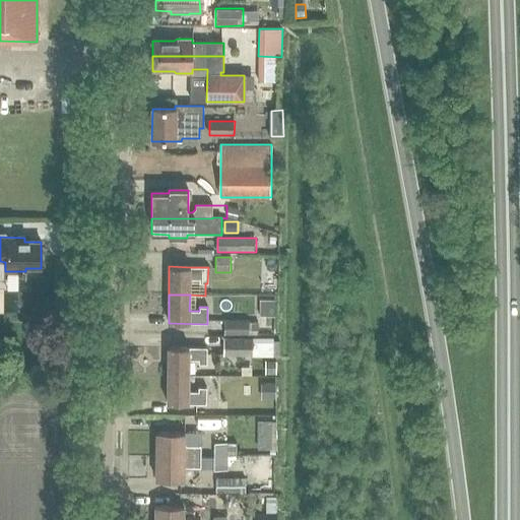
[(224,335),(250,335),(249,323),(249,321),(224,321),(224,335)]
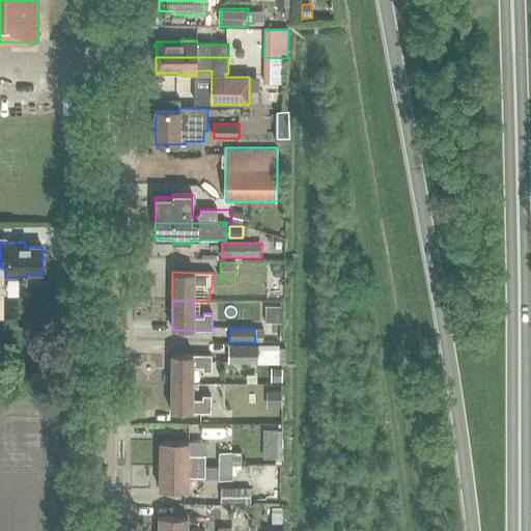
[(255,342),(262,342),(262,338),(263,338),(263,330),(254,330),(255,342)]
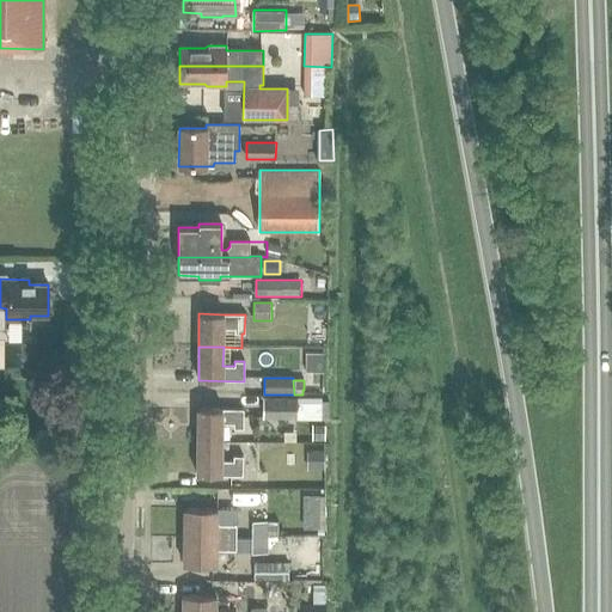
[(297,417),(297,398),(263,398),(263,420),(297,420),(297,417)]
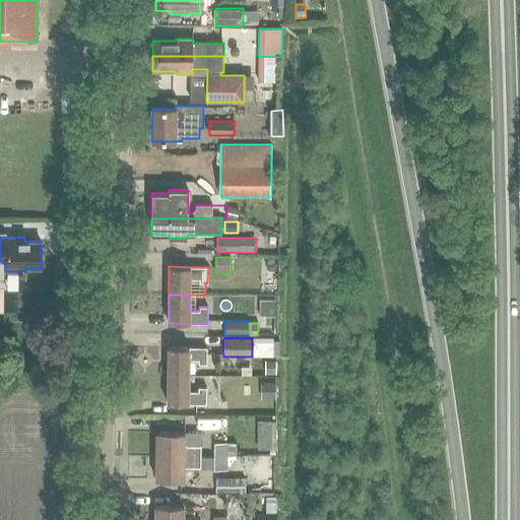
[(252,354),(252,356),(272,356),(272,339),(252,338),(252,354)]
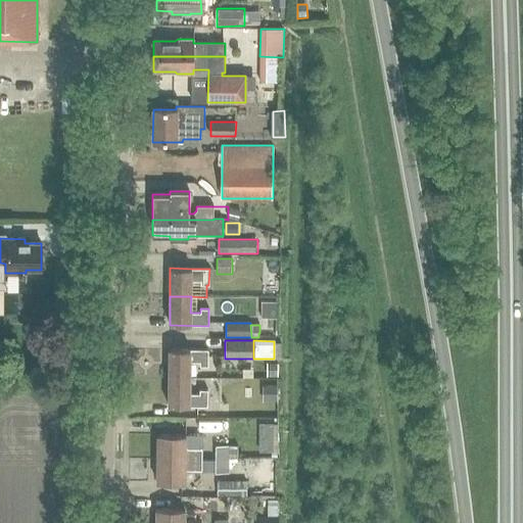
[(169,349),(169,377),(190,378),(190,362),(199,362),(199,366),(207,367),(208,350),(169,349)]
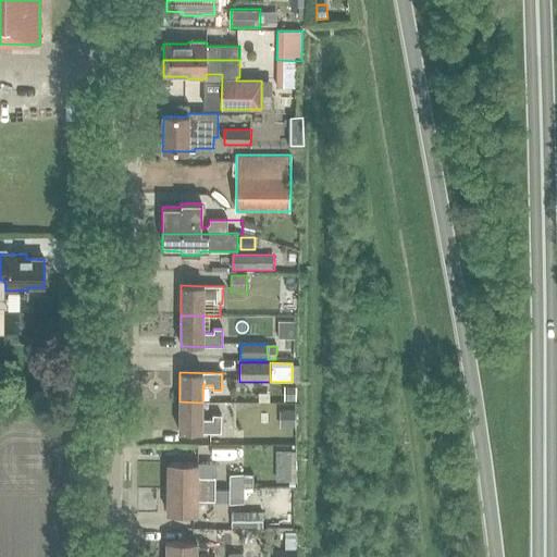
[(286,388),(286,401),(297,401),(297,388),(286,388)]
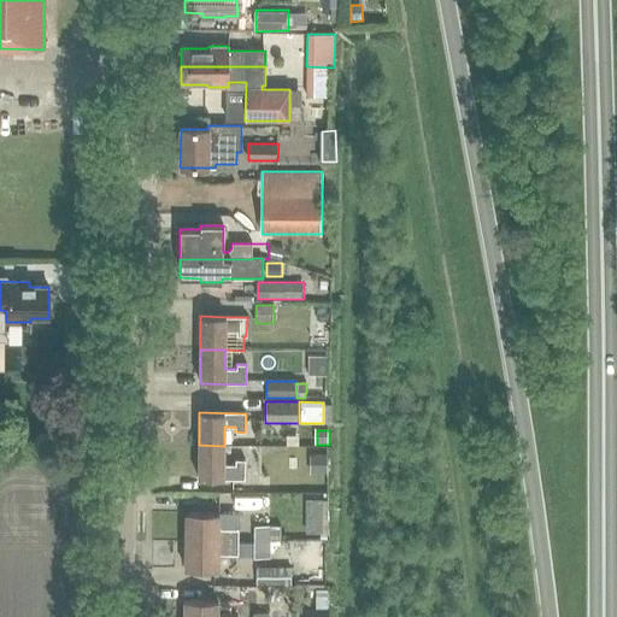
[(223,465),(224,446),(199,445),(199,479),(245,480),(245,460),(235,459),(235,465),(223,465)]
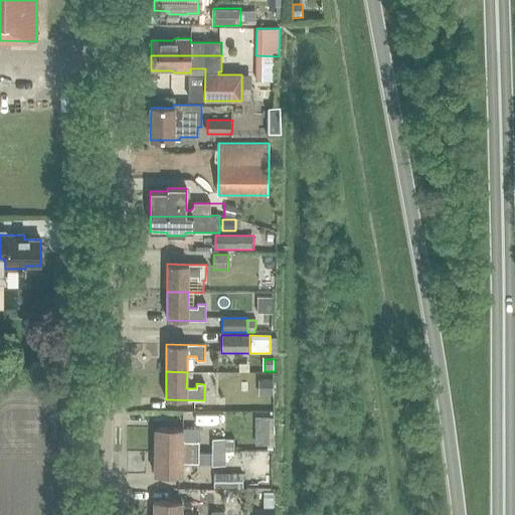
[(260,396),(274,396),(273,380),(259,381),(260,396)]
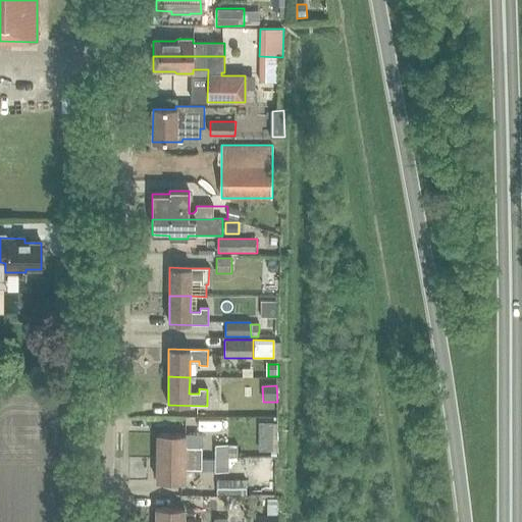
[(236,402),(235,411),(256,414),(257,405),(236,402)]
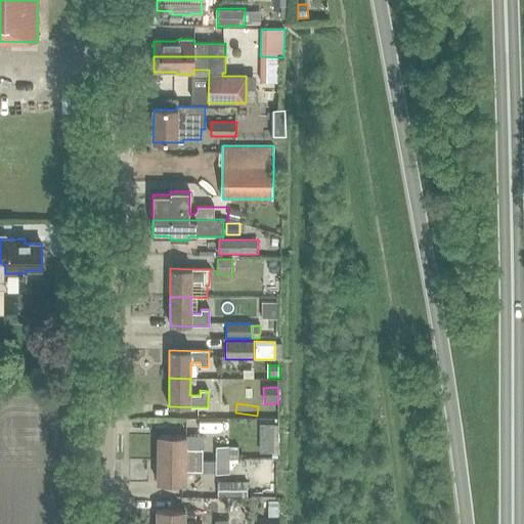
[(260,426),(260,439),(279,439),(280,426),(260,426)]
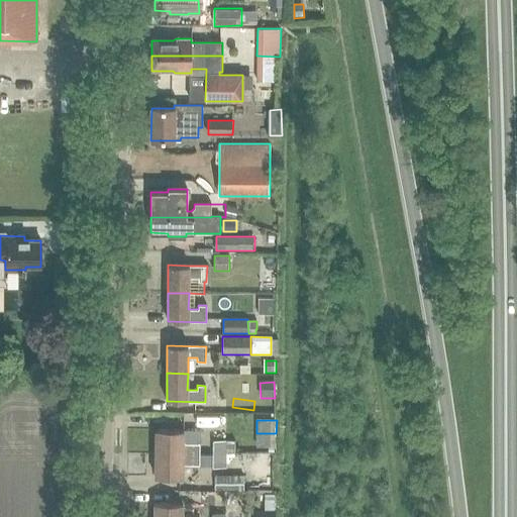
[(156,430),(156,453),(199,454),(200,443),(184,443),(184,430),(156,430)]
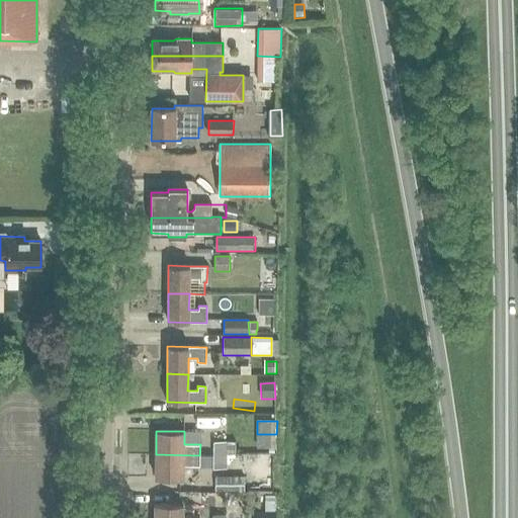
[(214,441),(214,455),(229,455),(229,453),(229,441),(214,441)]
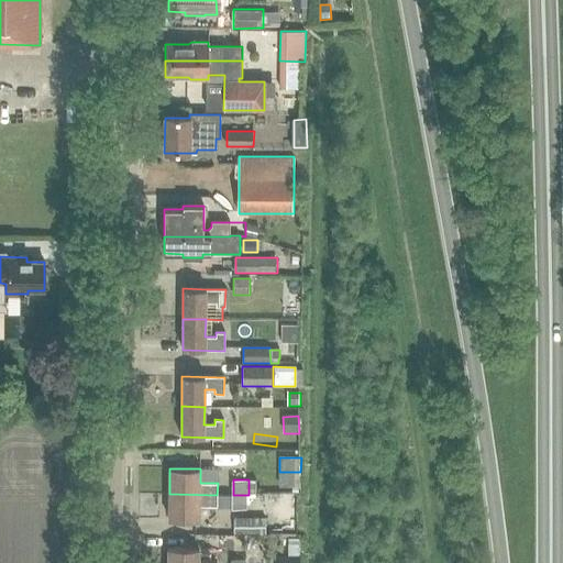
[(249,479),(249,493),(257,493),(257,479),(249,479)]
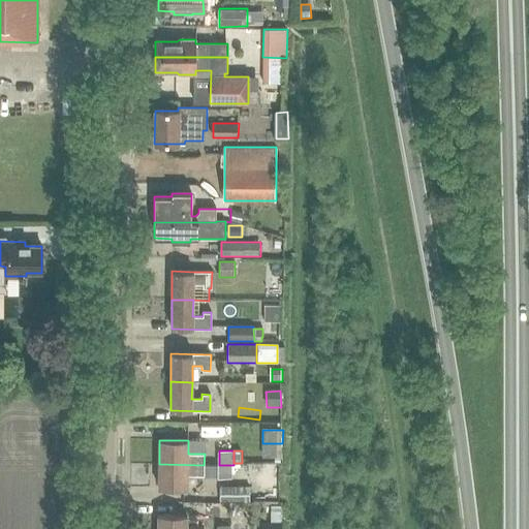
[(204,475),(204,465),(159,464),(158,489),(187,489),(187,475),(204,475)]
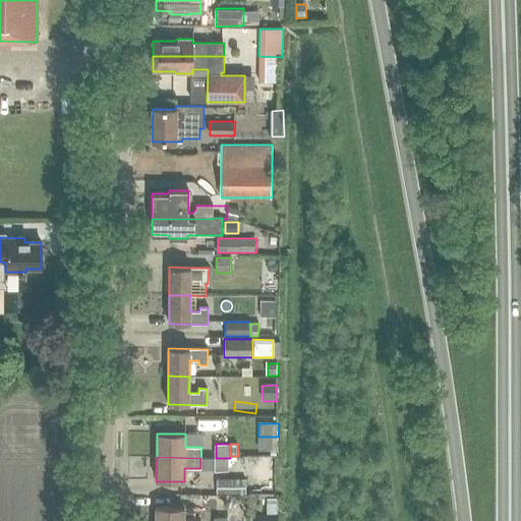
[(216,471),(230,471),(230,458),(216,458),(216,471)]
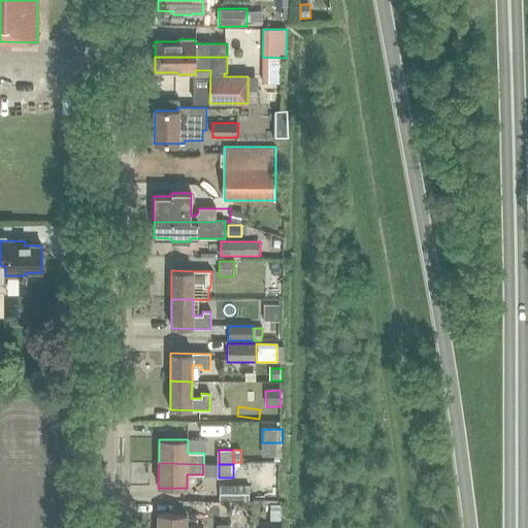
[(226,484),(226,499),(254,499),(254,484),(226,484)]
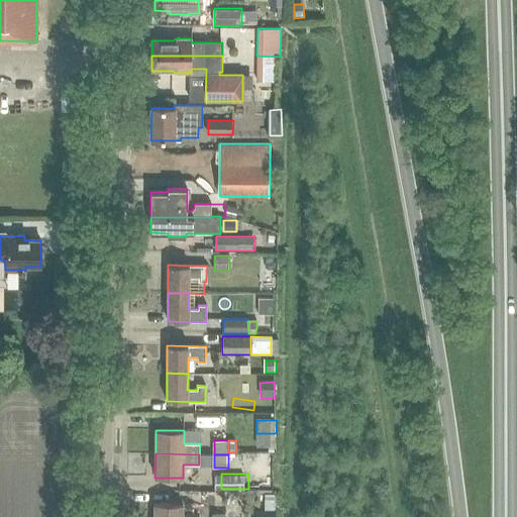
[(154,503),(153,516),(198,516),(199,516),(183,516),(183,504),(154,503)]
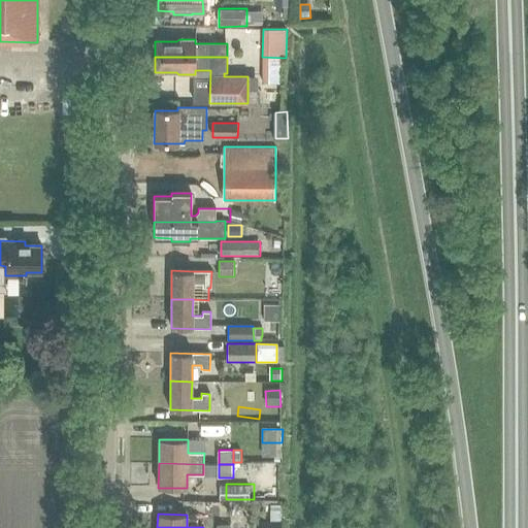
[(263,519),(263,527),(282,527),(282,519),(263,519)]
